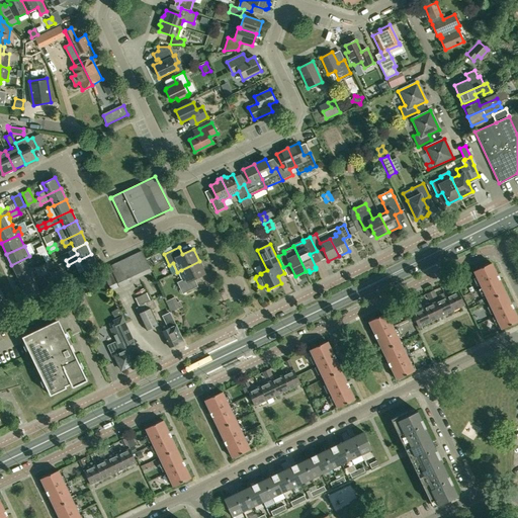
[(46,249),(37,252),(40,257),(42,256),(46,262),(51,259),(46,249)]
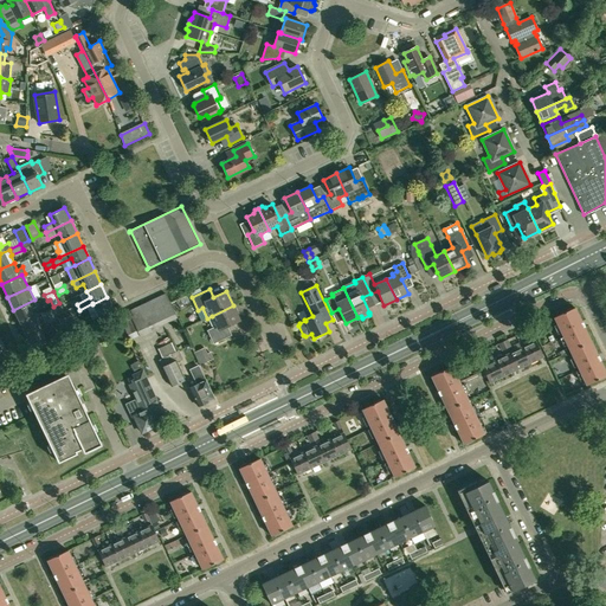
[(127,333),(136,328),(174,310),(166,294),(118,316),(123,326),(127,333)]
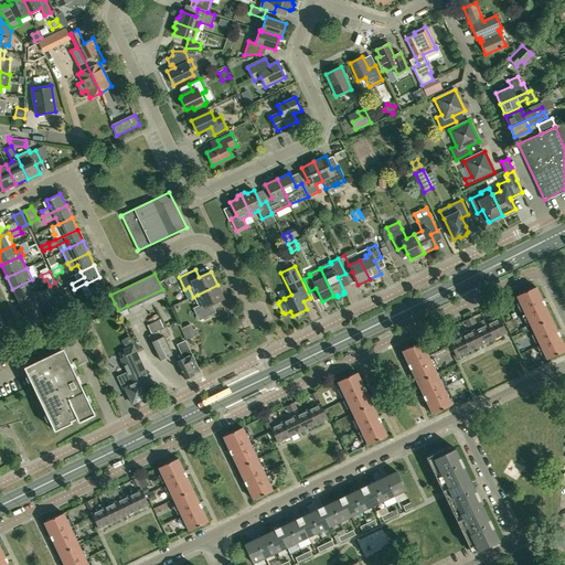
[(99,277),(86,284),(92,296),(105,289),(99,277)]
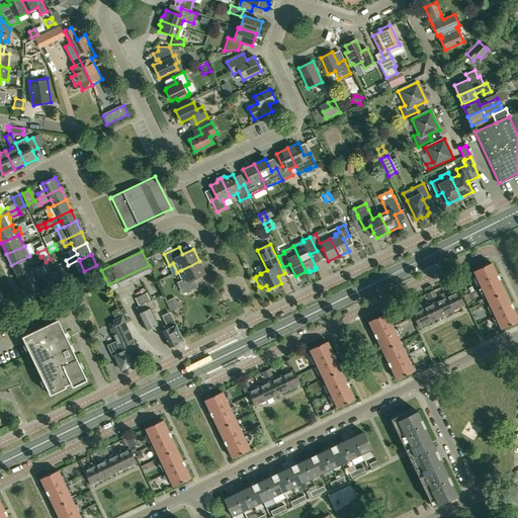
[(28,270),(26,264),(31,262),(29,256),(11,265),(16,276),(28,270)]
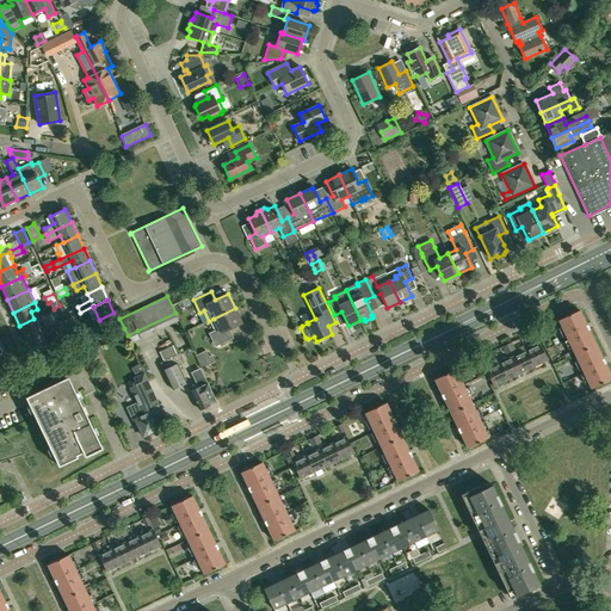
[(218,328),(209,333),(216,346),(234,338),(229,329),(242,322),(235,308),(214,319),(218,328)]
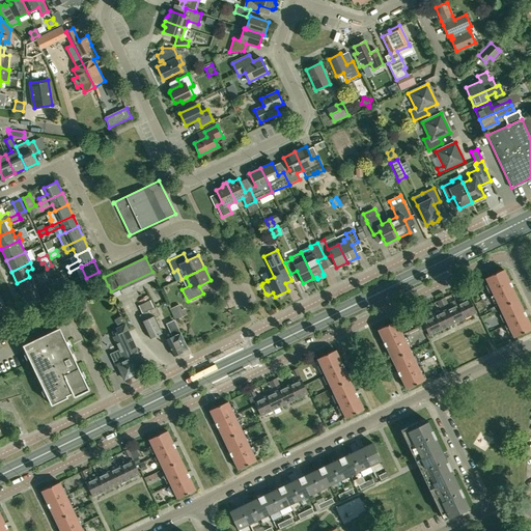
[(504,270),(485,278),(500,308),(518,299),(504,270)]
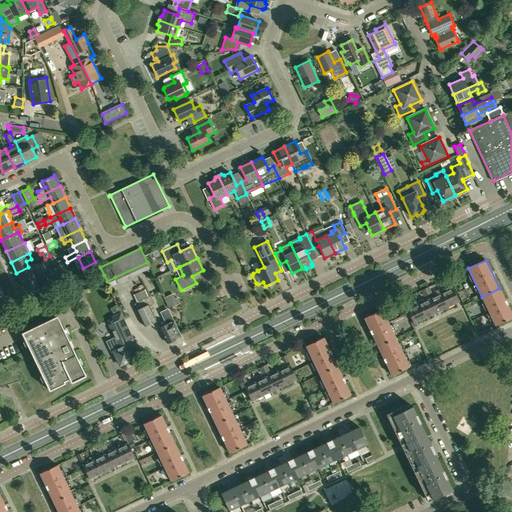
[(21,283),(39,275),(34,264),(28,267),(16,273),(21,283)]
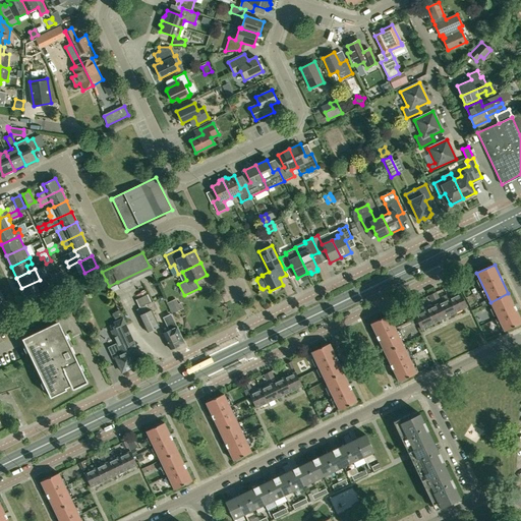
[(40,280),(21,288),(27,299),(40,294),(37,288),(44,284),(42,279),(40,280)]
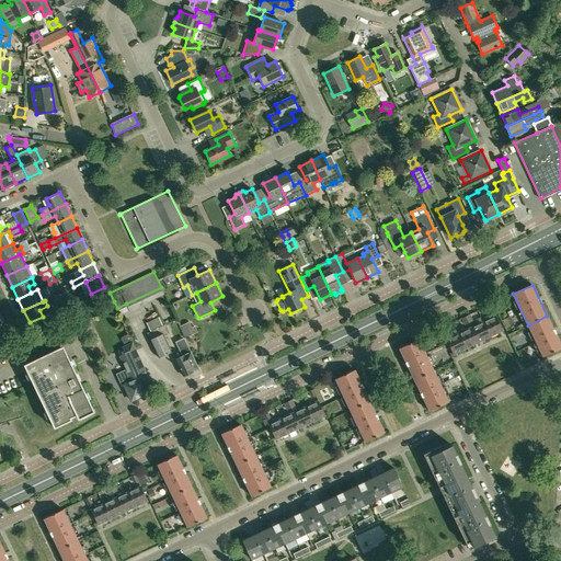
[(483,322),(491,336),(503,330),(496,316),(483,322)]
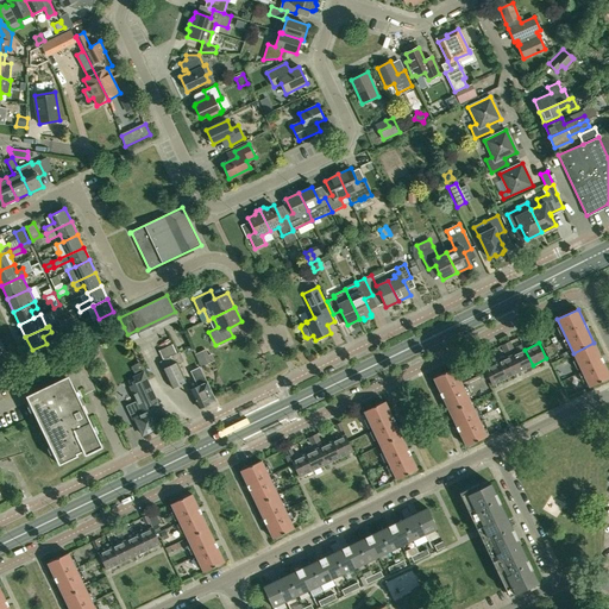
[(608,374),(594,343),(573,353),(589,387),(608,377),(608,374)]
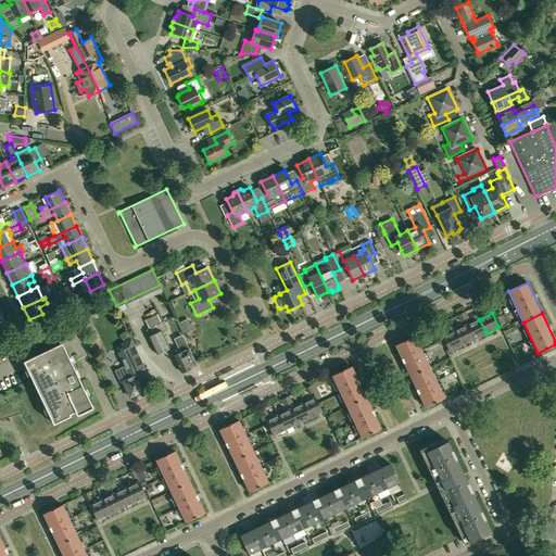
[(474,339),(487,333),(479,319),(467,325),(474,339)]
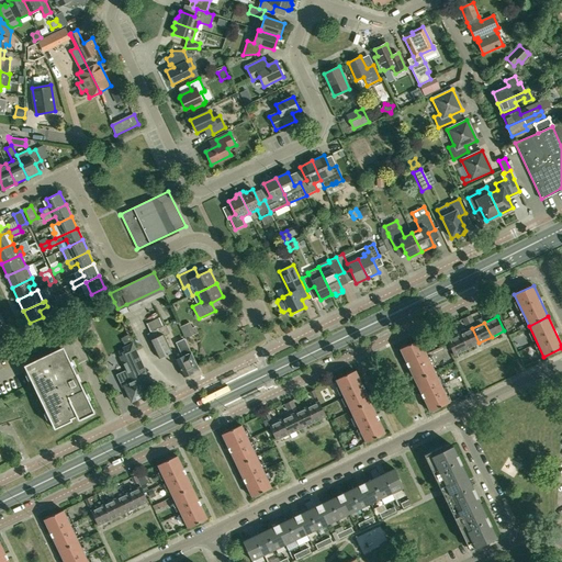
[(153,332),(147,334),(150,340),(159,358),(171,352),(164,336),(169,334),(166,325),(153,332)]
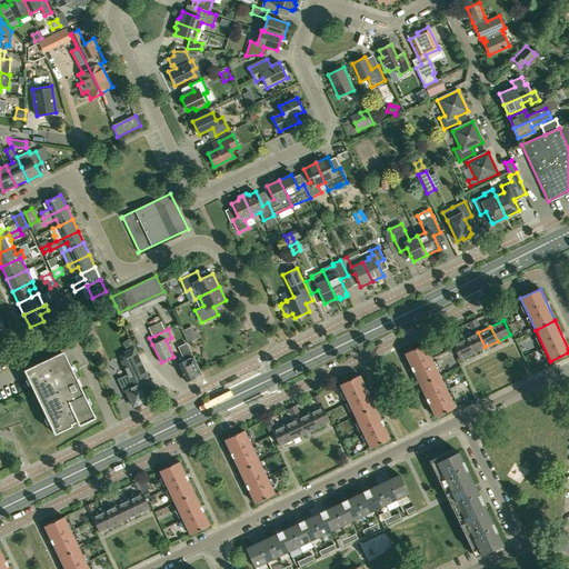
[(189,329),(182,331),(188,343),(195,340),(189,329)]
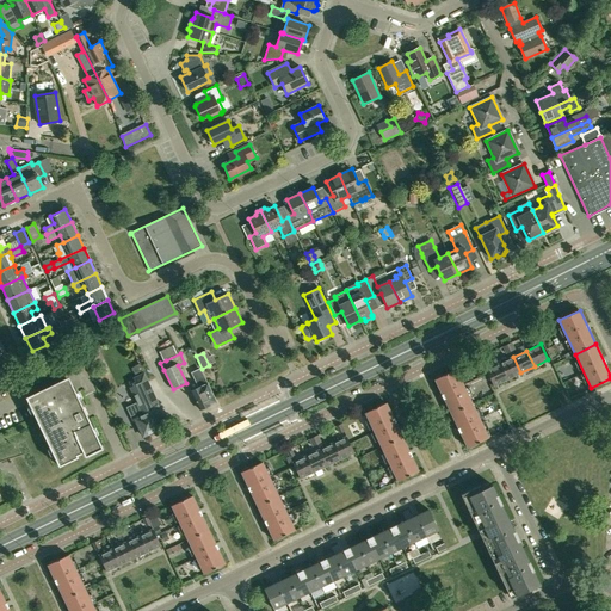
[(507,380),(520,372),(513,357),(499,364),(507,380)]
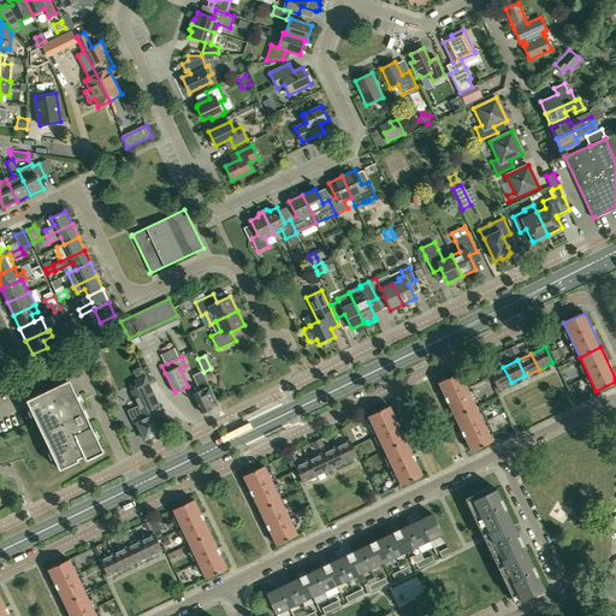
[(497,389),(511,383),(503,367),(490,373),(497,389)]
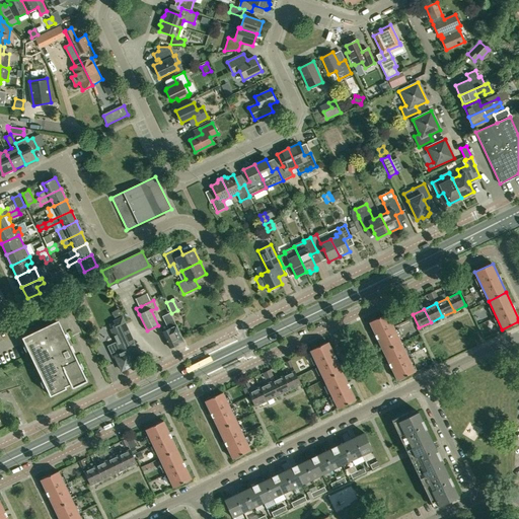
[(162,332),(169,348),(170,347),(172,348),(175,347),(175,345),(183,341),(176,325),(175,325),(169,313),(163,316),(169,329),(162,332)]
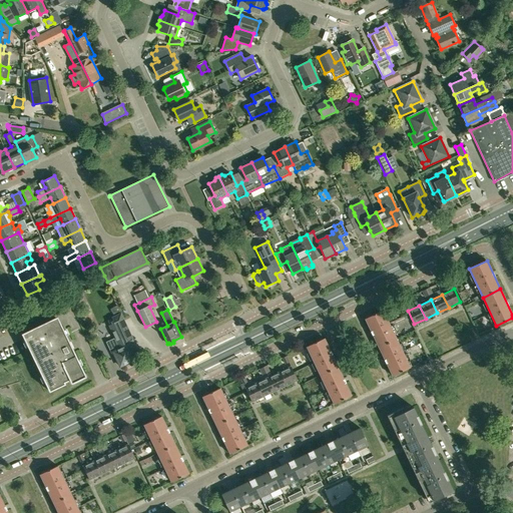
[(383,310),(365,319),(379,347),(396,339),(383,310)]
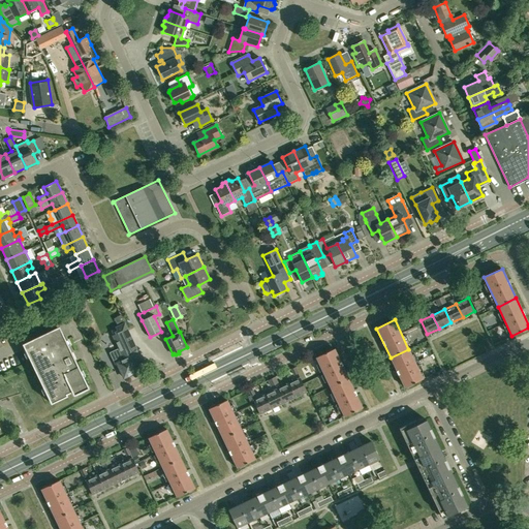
[(68,346),(66,340),(62,332),(59,327),(23,344),(25,349),(26,351),(29,358),(30,359),(34,368),(38,366),(40,372),(36,373),(43,387),(43,389),(47,387),(49,393),(47,394),(52,403),(67,396),(66,394),(72,392),(72,393),(73,395),(89,387),(84,377),(81,378),(78,373),(81,371),(75,360),(73,361),(70,353),(71,352),(68,346)]
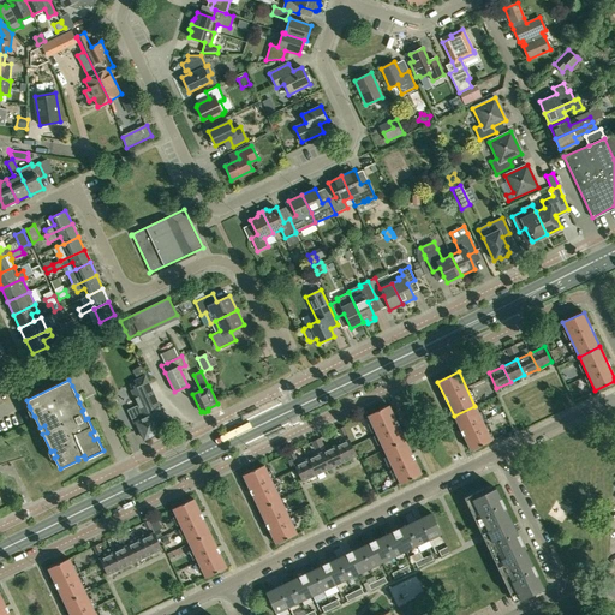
[(153,435),(156,436),(159,433),(161,431),(160,430),(156,422),(165,418),(160,411),(149,386),(136,392),(141,404),(143,406),(129,413),(133,424),(136,423),(141,433),(141,436),(143,437),(144,440),(153,435)]
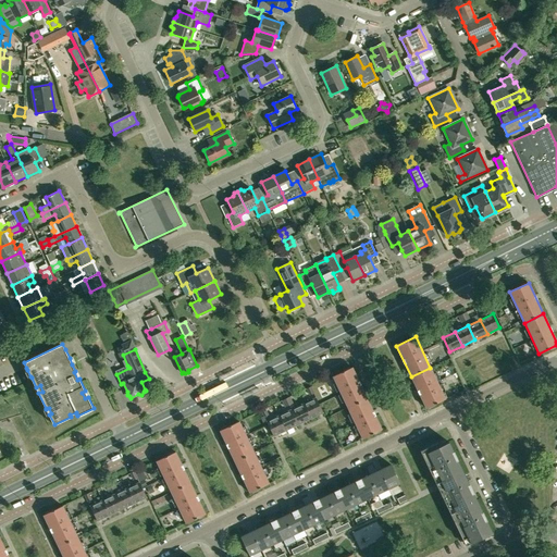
[(351,367),(333,376),(347,407),(367,398),(351,367)]
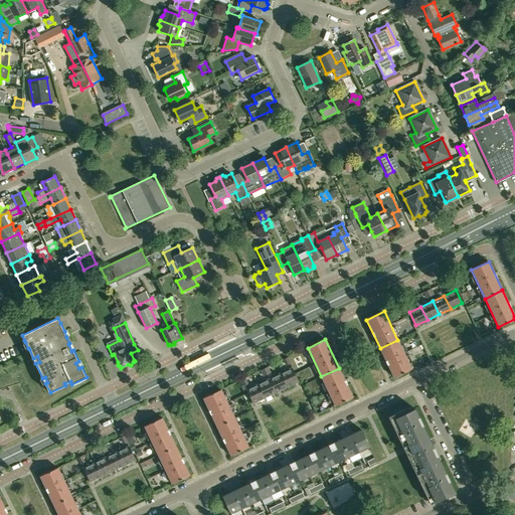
[(397,340),(380,348),(393,377),(411,368),(397,340)]
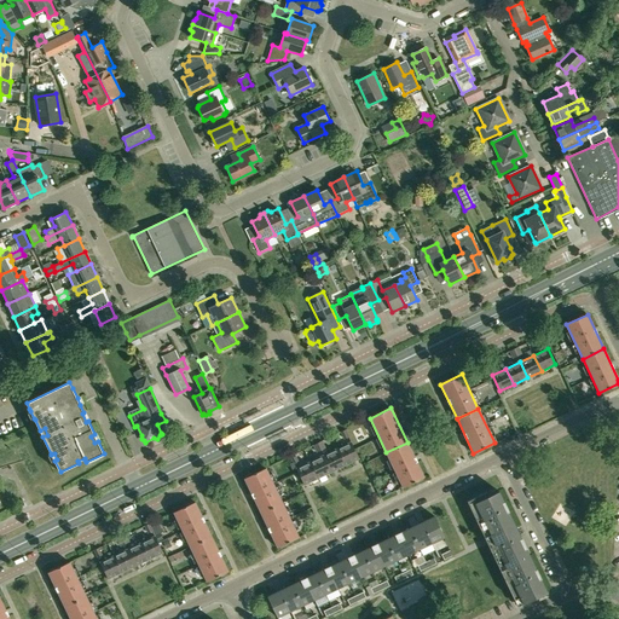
[(260,410),(242,418),(244,422),(262,414),(260,410)]
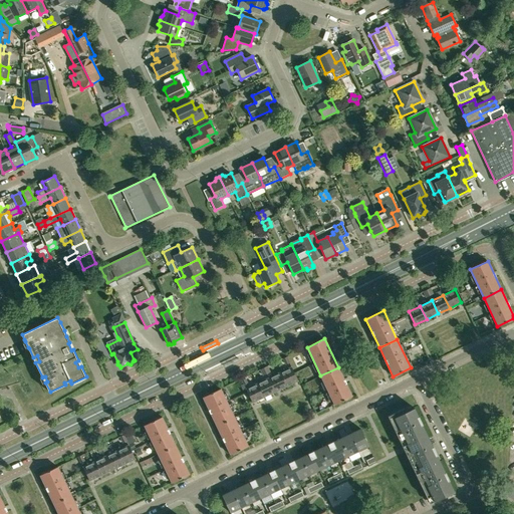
[(238,356),(223,363),(225,367),(240,360),(238,356)]
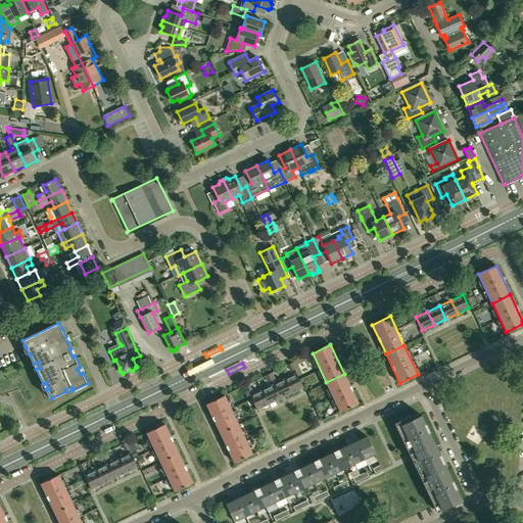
[(284,379),(291,392),(302,386),(296,374),(284,379)]
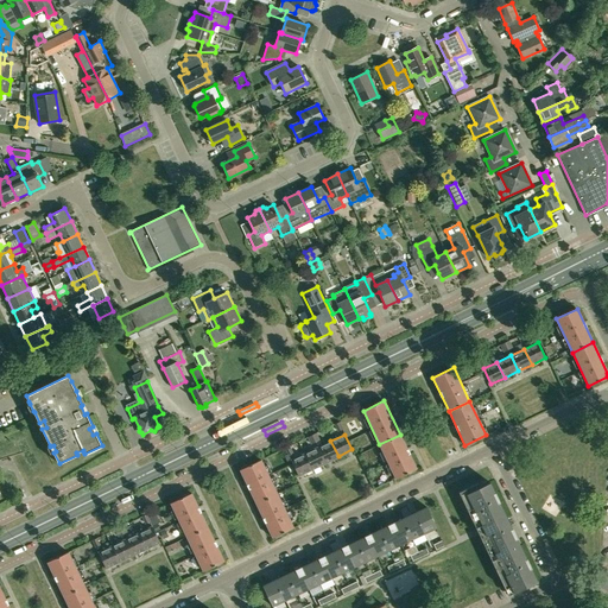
[(400,435),(379,444),(396,479),(417,468),(400,435)]
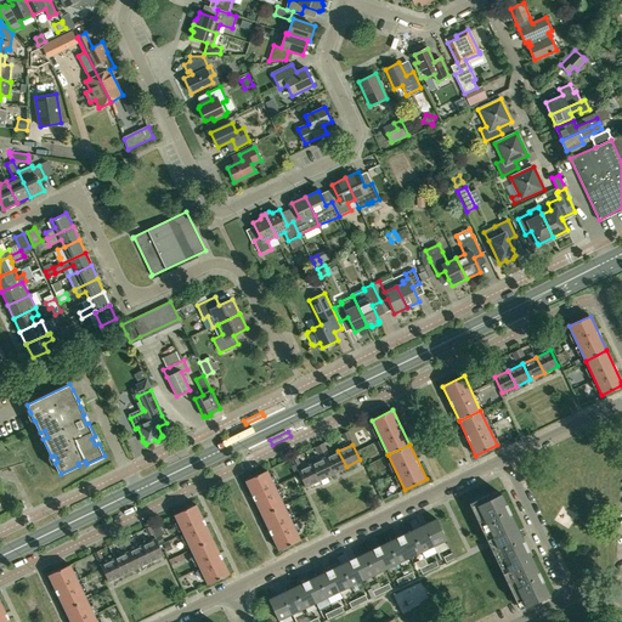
[(332,474),(346,467),(338,451),(324,458),(332,474)]
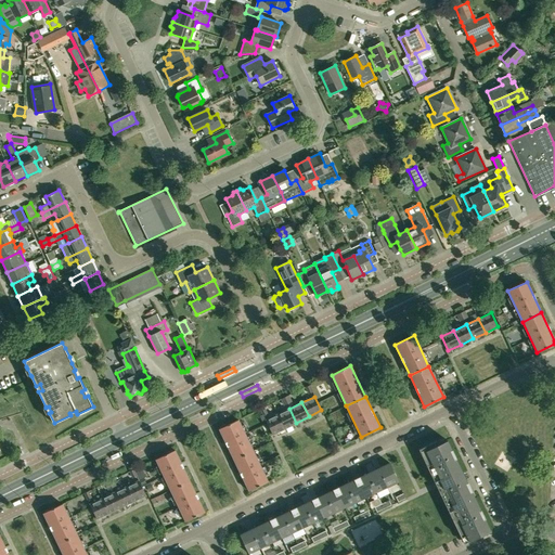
[(268,418),(266,413),(267,413),(263,408),(260,409),(262,414),(260,415),(262,422),(266,421),(272,435),(284,428),(278,414),(268,418)]
